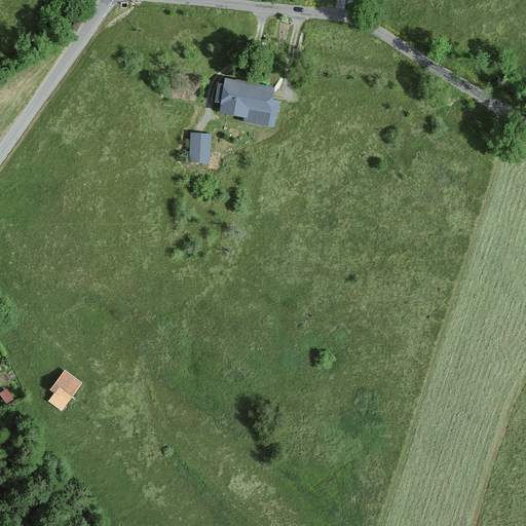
[(77,22),(72,29),(77,33),(81,26),(80,25),(77,22)]
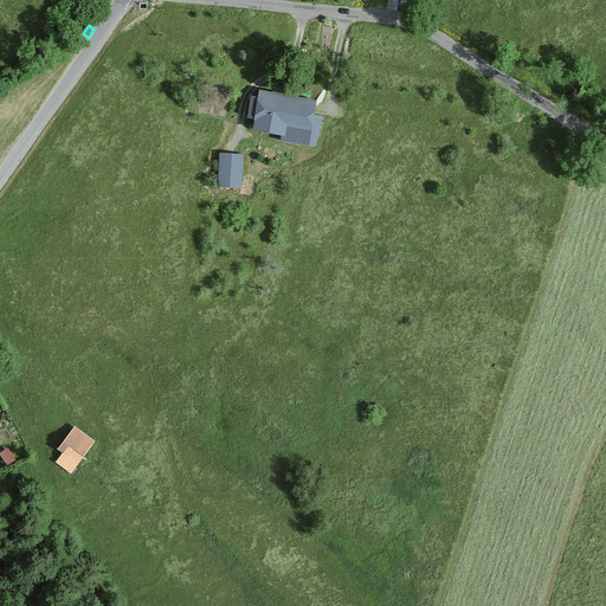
[(315,103),(260,95),(259,102),(250,101),(247,121),(255,122),(252,136),(283,141),(283,147),(316,152),(321,118),(313,117),(315,103)]
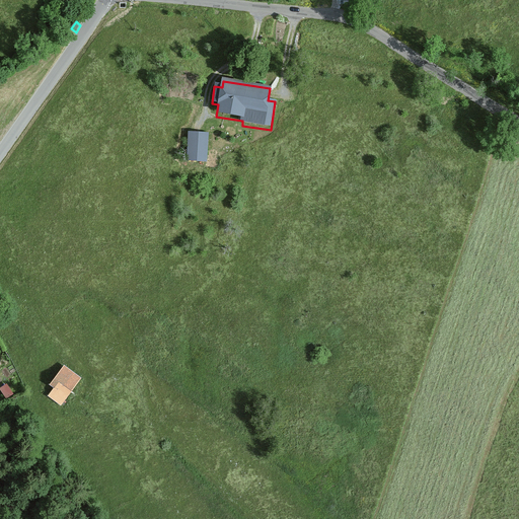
[(207,161),(208,131),(190,130),(189,160),(207,161)]
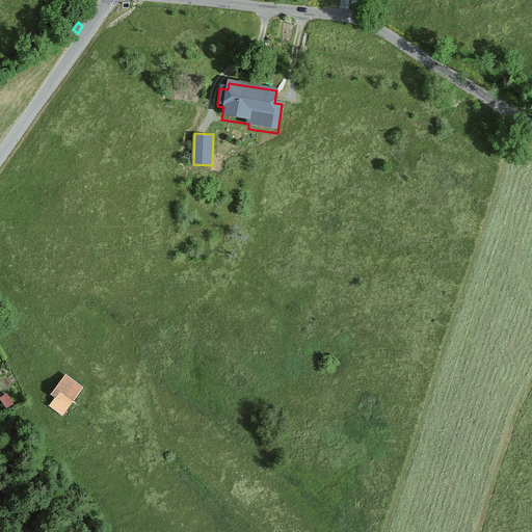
[(83,389),(67,376),(52,395),(56,399),(51,405),(63,415),(83,389)]
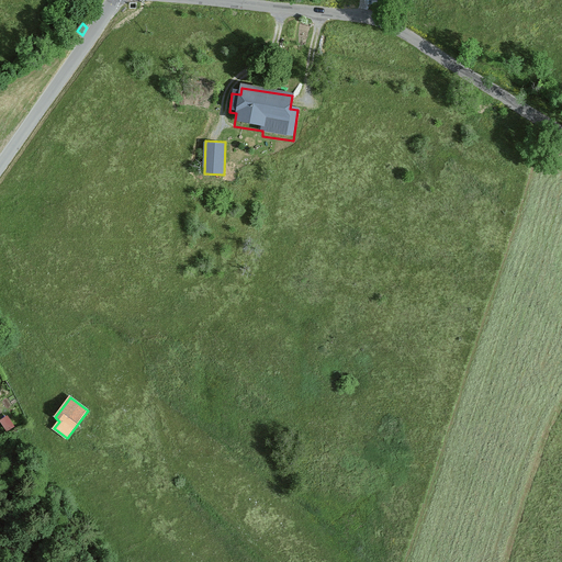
[(8,415),(0,419),(8,433),(15,427),(8,415)]
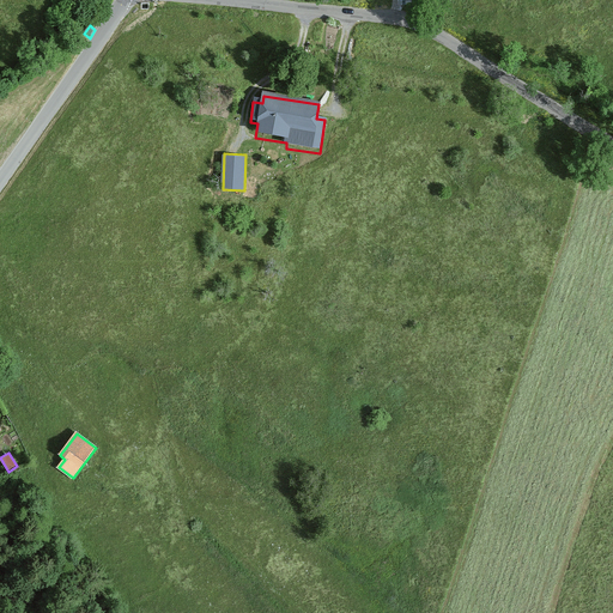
All buildings are outlined.
